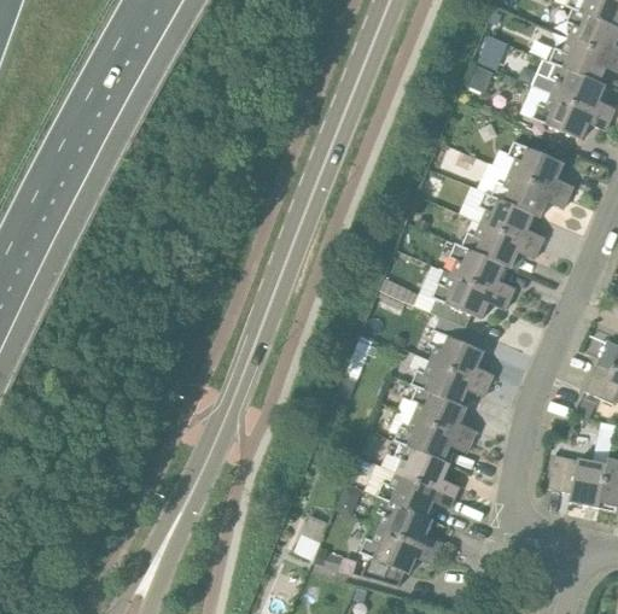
[(566,0),(565,4),(614,24),(617,16),(617,0),(566,0)]
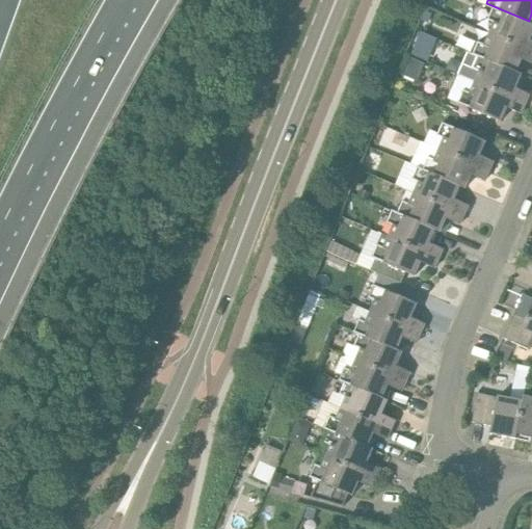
[(531,49),(531,38),(529,37),(531,29),(531,22),(529,21),(486,3),(486,4),(491,6),(486,18),(494,21),(488,32),(531,49)]
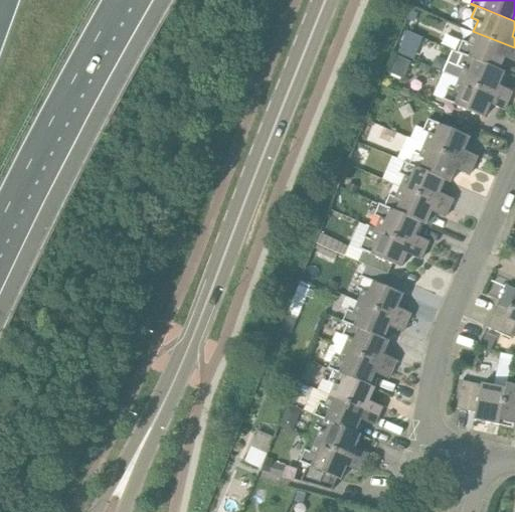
[(514,47),(473,31),(469,41),(462,38),(457,51),(462,53),(462,52),(499,67),(504,54),(514,59),(514,47)]
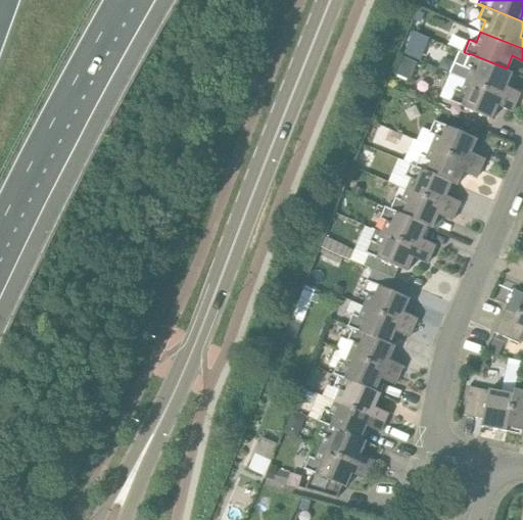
[(414,51),(419,39),(408,34),(402,47),(414,51)]
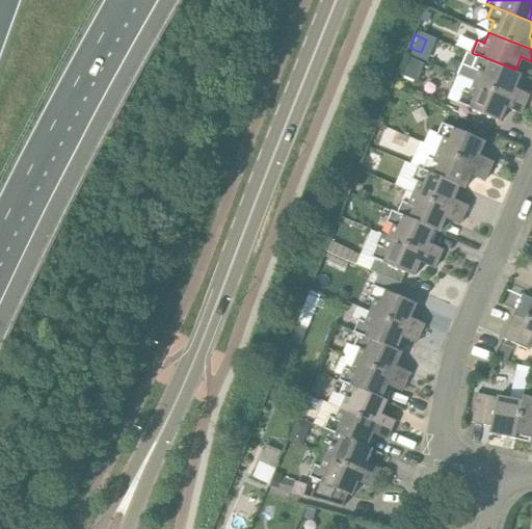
[(417,76),(424,58),(409,52),(402,71),(417,76)]
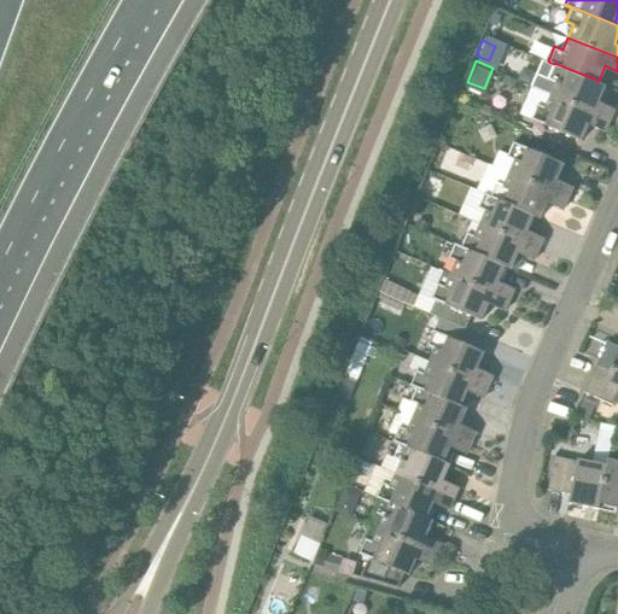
[(554,63),(554,64),(549,77),(557,81),(552,94),(610,118),(614,106),(598,100),(605,83),(599,81),(554,63)]
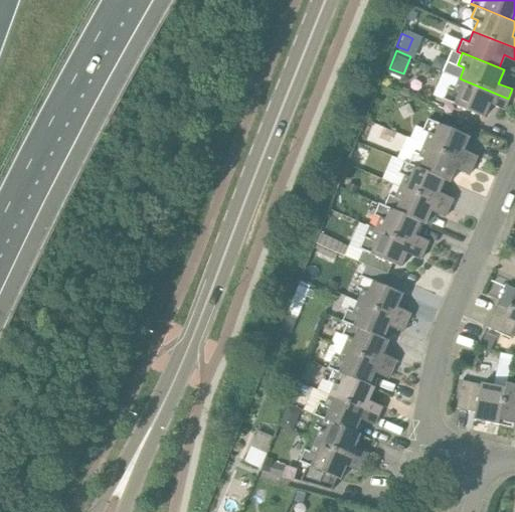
[(508,99),(460,78),(456,89),(449,86),(444,99),(485,116),(491,102),(505,108),(508,99)]
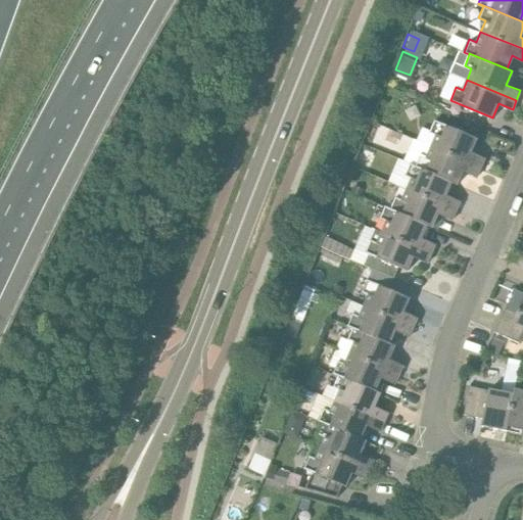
[(480,166),(484,156),(471,150),(476,137),(434,119),(429,131),(436,134),(431,145),(480,166)]
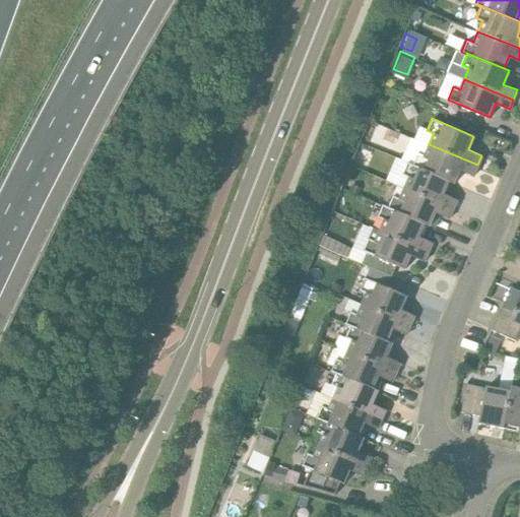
[(477,165),(429,144),(425,154),(417,151),(412,163),(412,164),(449,179),(449,180),(454,182),(460,169),(473,175),(477,165)]
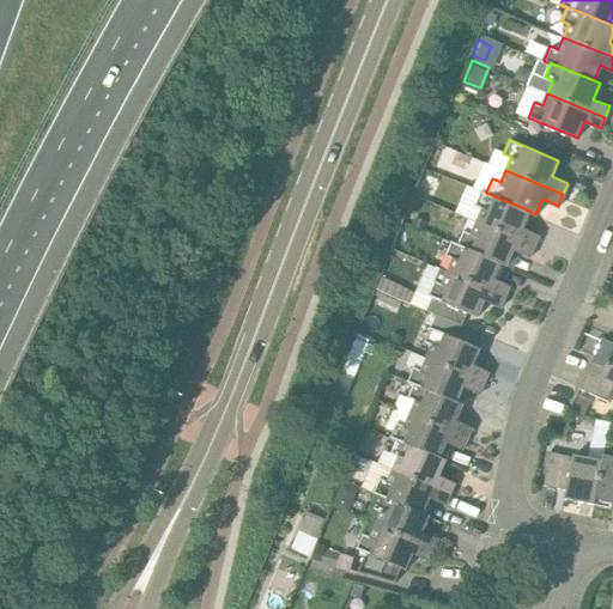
[(534,245),(539,233),(522,226),(529,212),(529,211),(486,193),(486,192),(480,189),(474,203),(481,207),(477,220),(534,245)]
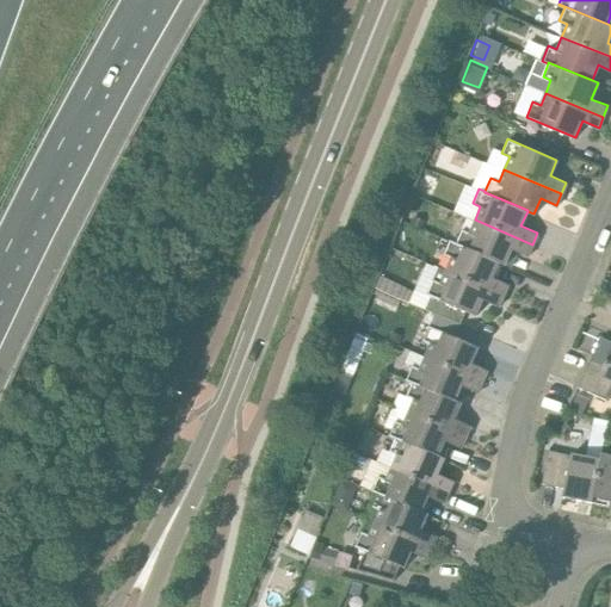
[(421,224),(425,216),(413,211),(409,218),(421,224)]
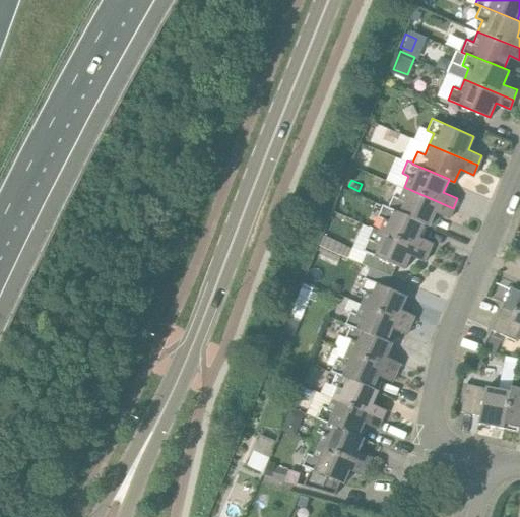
[(453,208),(404,187),(399,197),(393,194),(388,205),(430,223),(435,211),(449,217),(453,208)]
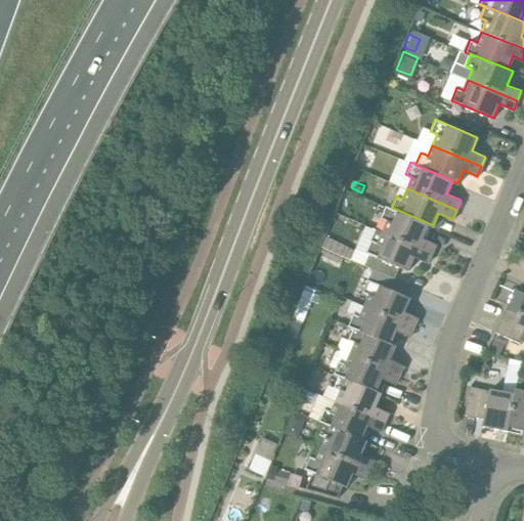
[(433,225),(391,207),(386,205),(381,217),(387,220),(383,231),(432,253),(436,243),(422,236),(427,224),(433,226),(433,225)]
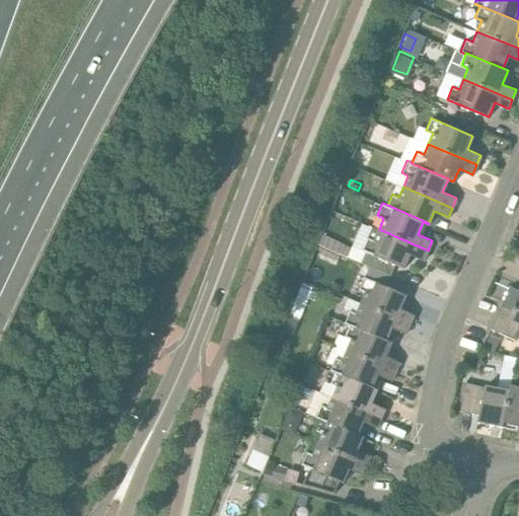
[(428,250),(379,229),(374,239),(368,236),(362,249),(366,250),(361,262),(391,275),(395,264),(403,267),(410,253),(424,260),(428,250)]
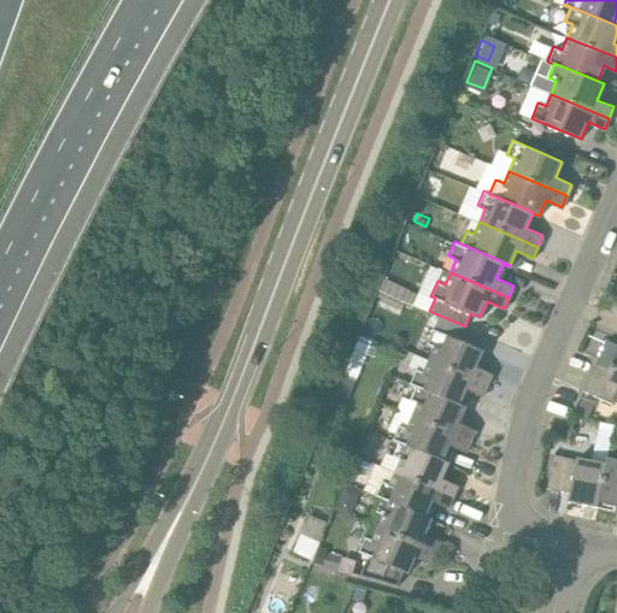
[(487,383),(492,372),(476,365),(482,349),(433,328),(427,342),(435,346),(429,358),(487,383)]
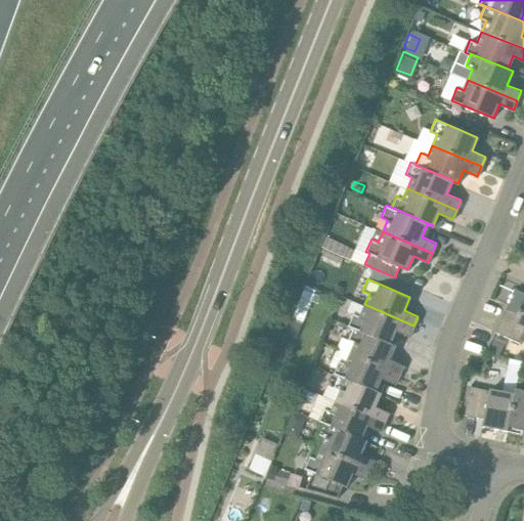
[(305,285),(297,304),(308,308),(315,290),(305,285)]
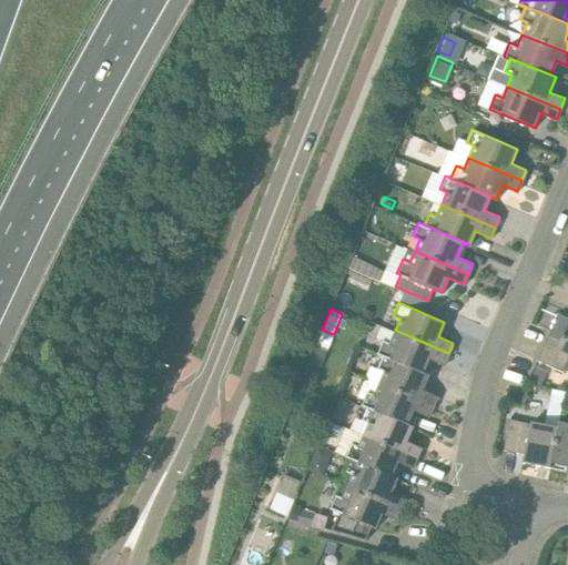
[(567,318),(558,313),(537,360),(563,371),(565,366),(567,367),(567,318)]
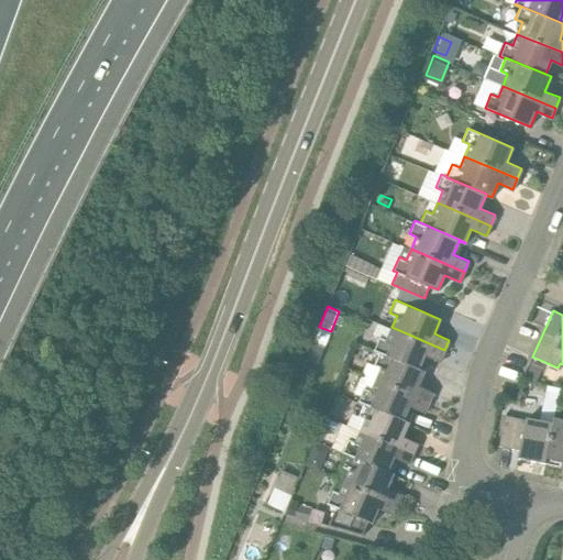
[(444,350),(392,327),(387,339),(379,336),(374,349),(379,351),(424,371),(424,370),(419,368),(426,354),(440,361),(444,350)]
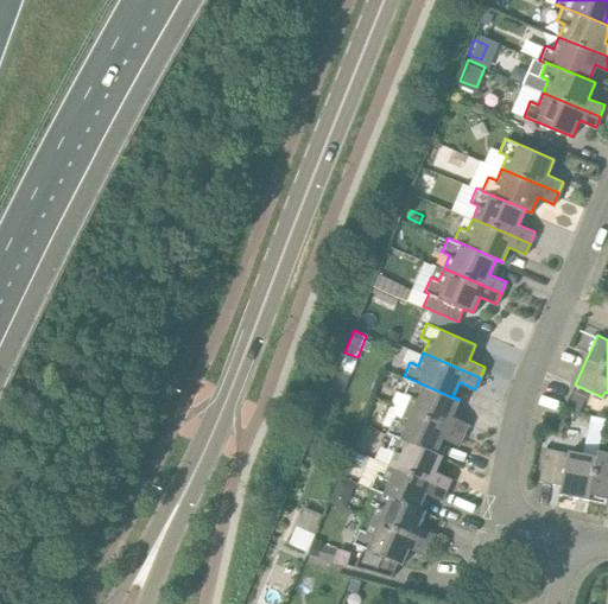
[(341,363),(330,387),(343,392),(353,368),(341,363)]
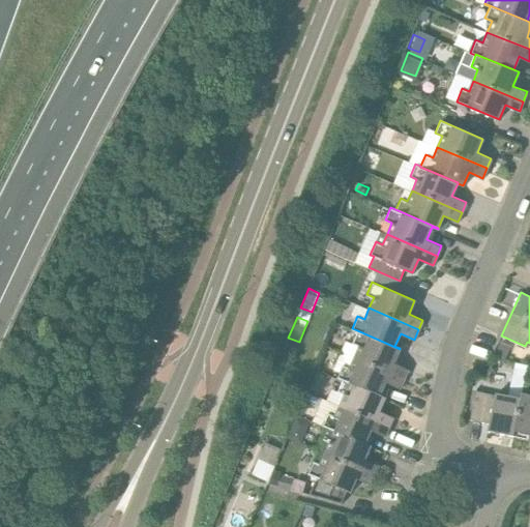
[(404,378),(408,368),(394,361),(400,349),(357,330),(352,343),(359,345),(354,356),(404,378)]
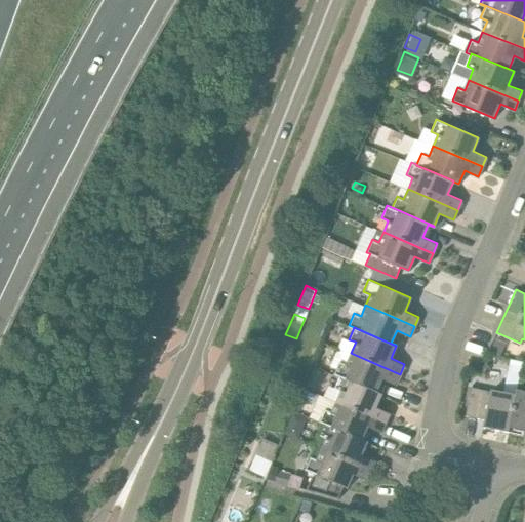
[(400,374),(351,353),(347,363),(339,361),(334,373),(339,375),(339,374),(376,391),(376,390),(381,377),(396,384),(400,374)]
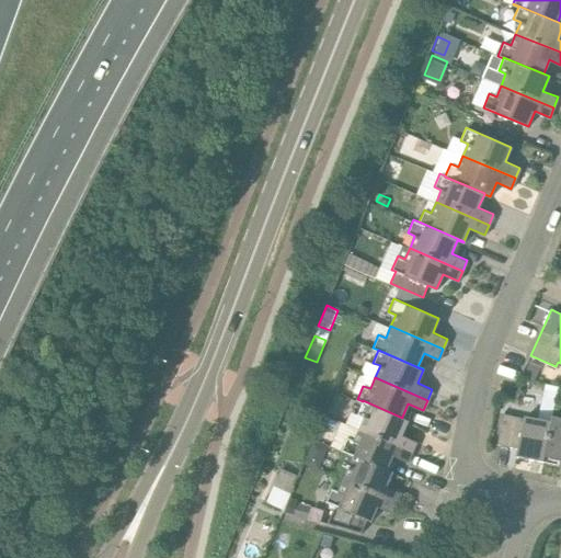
[(363,400),(363,401),(357,413),(365,417),(359,428),(412,451),(416,441),(401,434),(408,420),(402,417),(402,418),(363,400)]
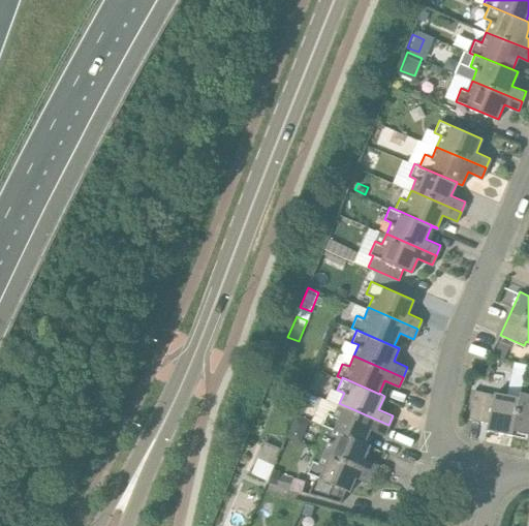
[(494,393),(475,390),(469,419),(489,423),(487,430),(512,435),(514,430),(522,392),(521,392),(520,397),(494,391),(494,393)]
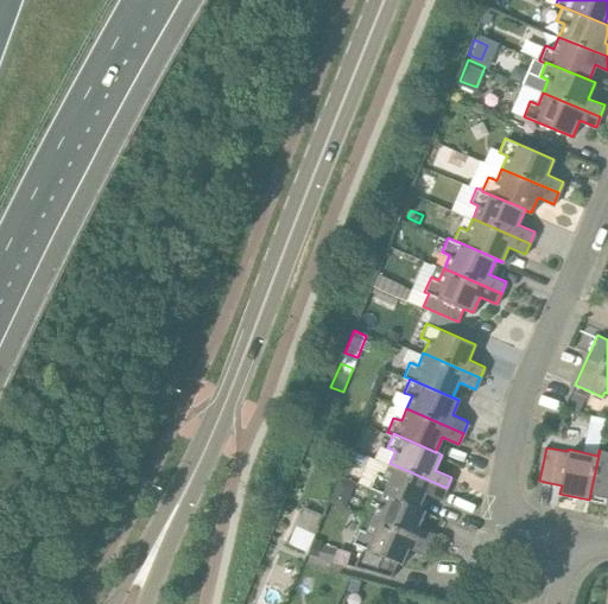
[(607,451),(600,450),(590,494),(607,497),(607,451)]
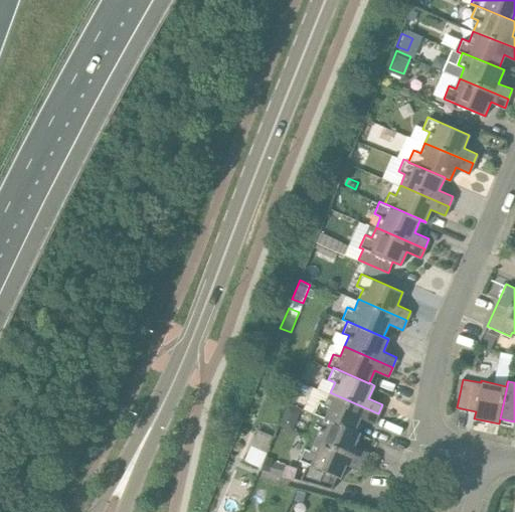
[(378,413),(330,392),(326,403),(319,400),(314,412),(319,414),(355,431),(355,430),(360,417),(374,423),(378,413)]
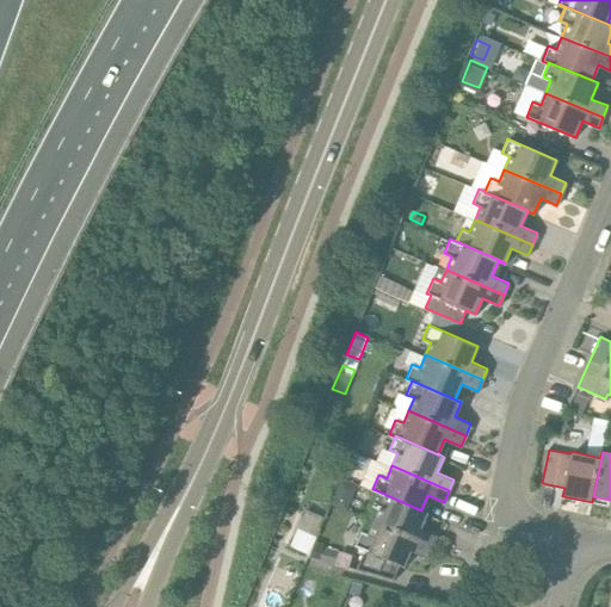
[(421,511),(378,491),(372,506),(381,509),(375,521),(432,546),(437,536),(420,528),(427,512),(421,509),(421,511)]
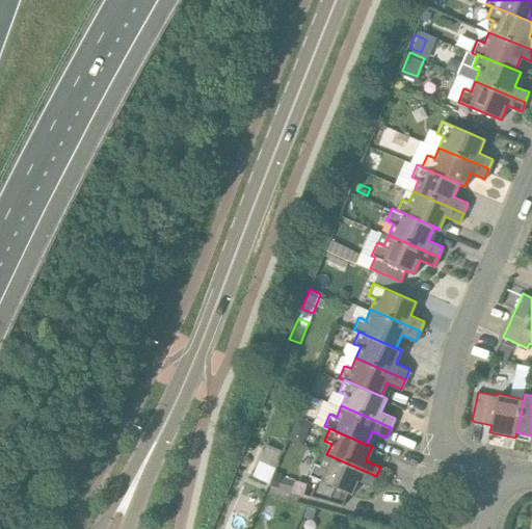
[(271,477),(278,447),(265,443),(257,473),(271,477)]
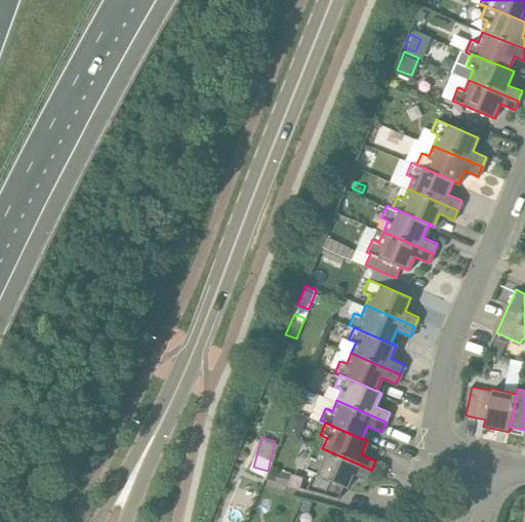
[(372,471),(322,449),(319,464),(313,460),(305,475),(314,479),(308,495),(340,505),(354,474),(367,480),(372,471)]
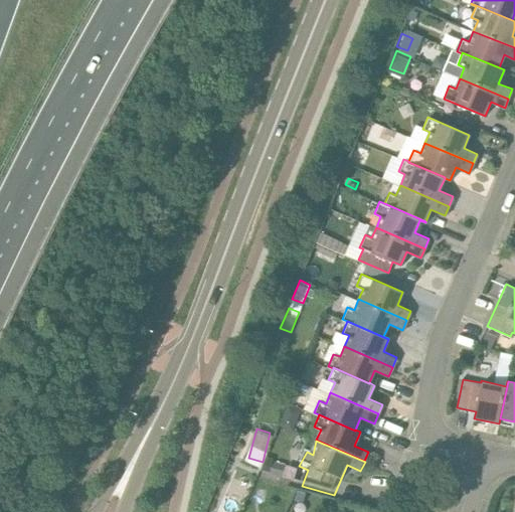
[(287,462),(273,459),(268,476),(281,481),(288,463),(287,462)]
